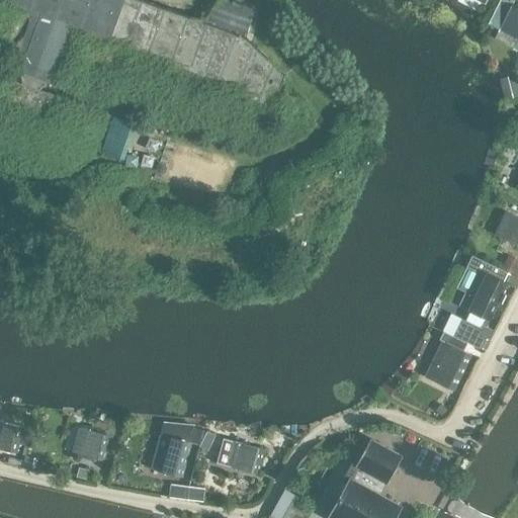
[(20,75),(21,85),(2,79),(0,84),(0,105),(51,123),(60,98),(41,92),(49,84),(54,72),(65,39),(69,27),(246,92),(243,100),(271,111),(276,98),(294,104),(299,109),(303,115),(301,121),(305,122),(307,117),(307,112),(306,107),(301,102),(296,98),(278,92),(283,77),(250,45),(245,39),(251,15),(250,13),(249,11),(246,9),(222,1),(220,1),(218,1),(216,3),(203,20),(200,24),(197,23),(136,1),(133,0),(0,0),(0,3),(41,18),(37,29),(25,61),(0,51),(0,56),(23,65),(20,75)]
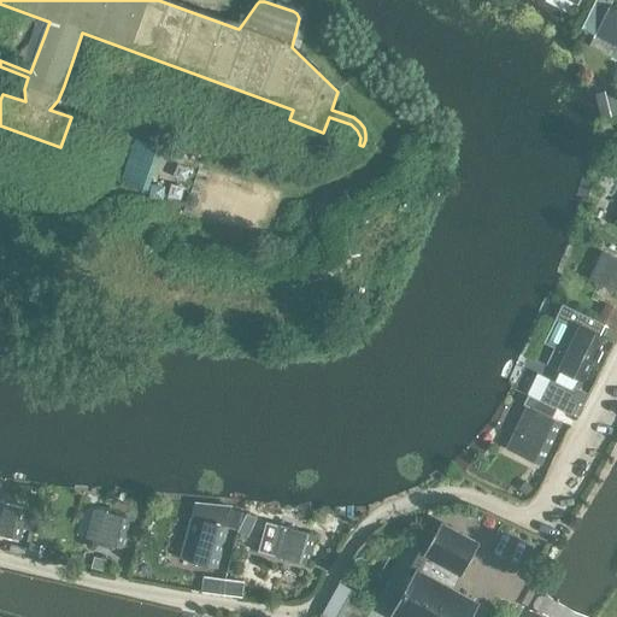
[(259,0),(257,4),(259,1),(262,1),(264,1),(293,11),(297,13),(298,16),(299,18),(292,47),(298,53),(306,23),(307,17),(307,15),(307,13),(306,12),(305,11),(304,10),(303,10),(276,0),(259,0)]
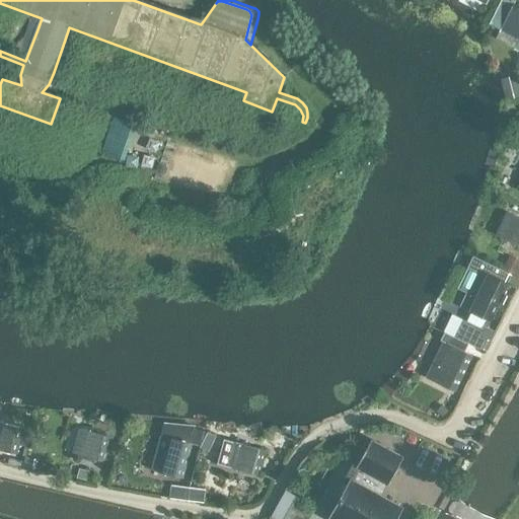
[(518,3),(515,2),(501,30),(518,40),(518,3)]
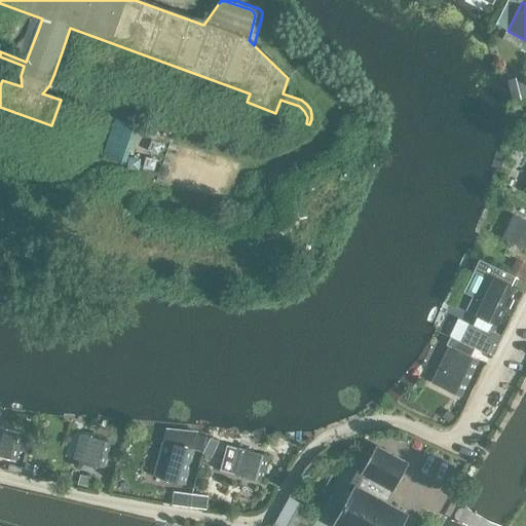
[(525,81),(524,76),(509,80),(514,101),(525,98),(525,81)]
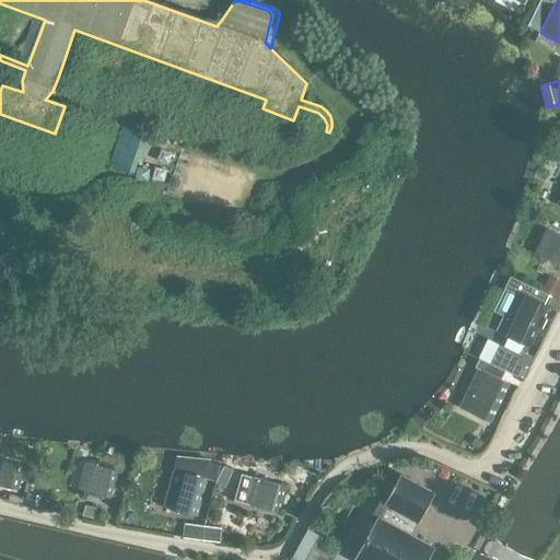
[(141,135),(123,129),(111,166),(129,173),(141,135)]
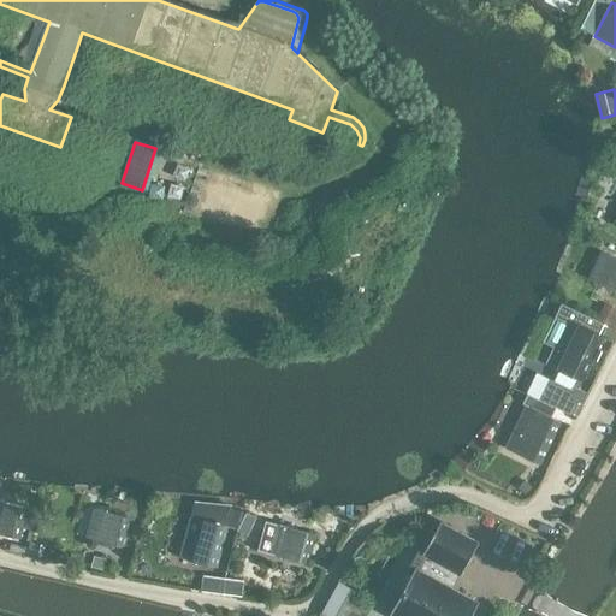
[(615,258),(605,253),(591,280),(615,292),(615,258)]
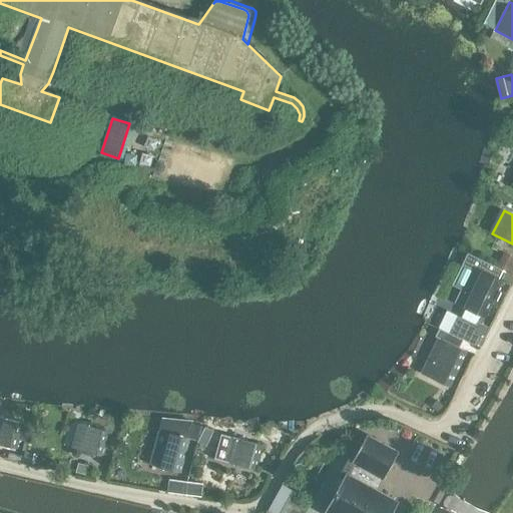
[(455,303),(484,317),(501,281),(497,279),(501,270),(467,253),(453,285),(462,289),(455,303)]
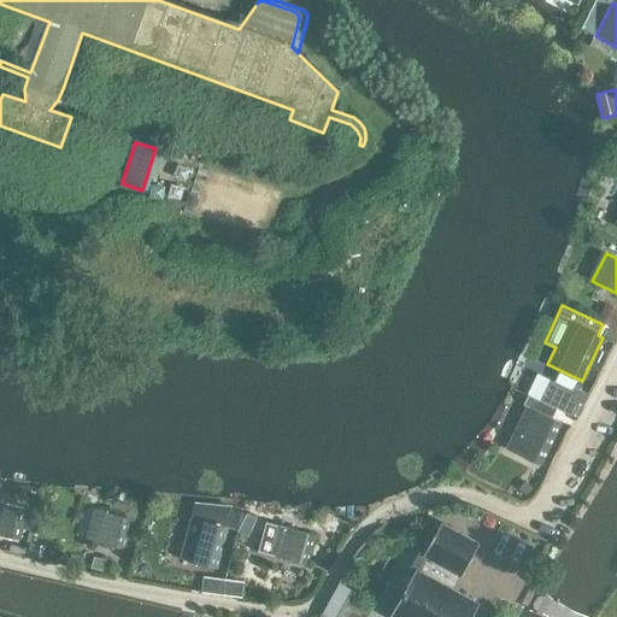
[(616,310),(606,305),(599,321),(616,329),(616,328),(616,310)]
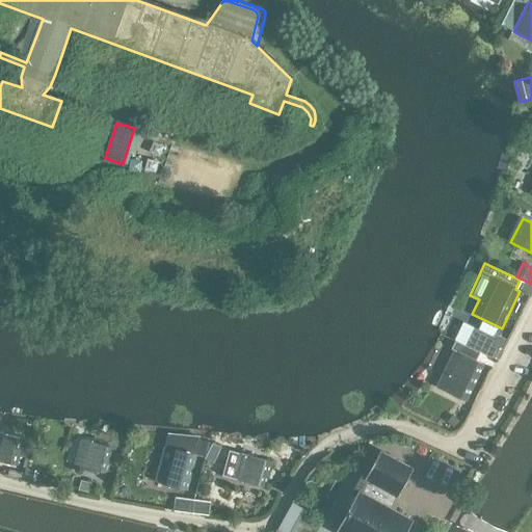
[(484,365),(470,357),(474,349),(454,340),(450,348),(454,349),(443,373),(453,378),(447,392),(467,401),(484,365)]
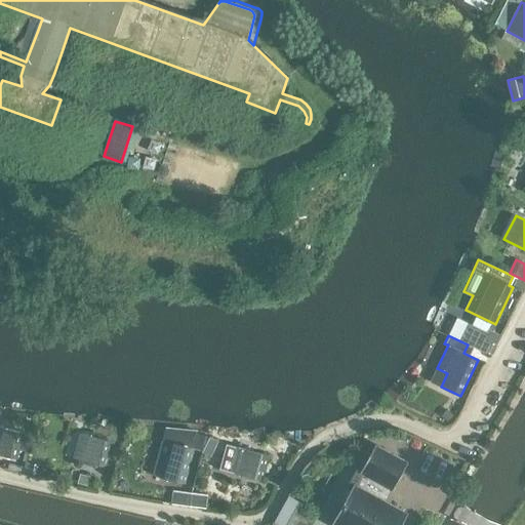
[(488,353),(492,346),(493,342),(482,336),(476,347),(488,353)]
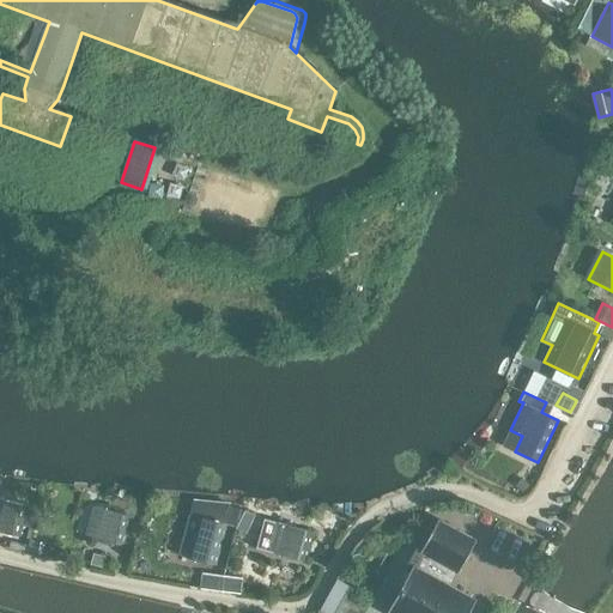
[(522,478),(515,486),(523,492),(530,485),(522,478)]
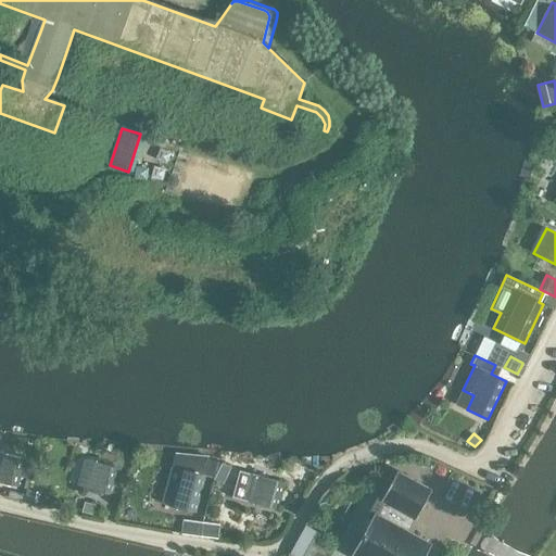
[(0,481),(20,487),(23,477),(34,480),(38,463),(27,459),(0,452),(0,481)]
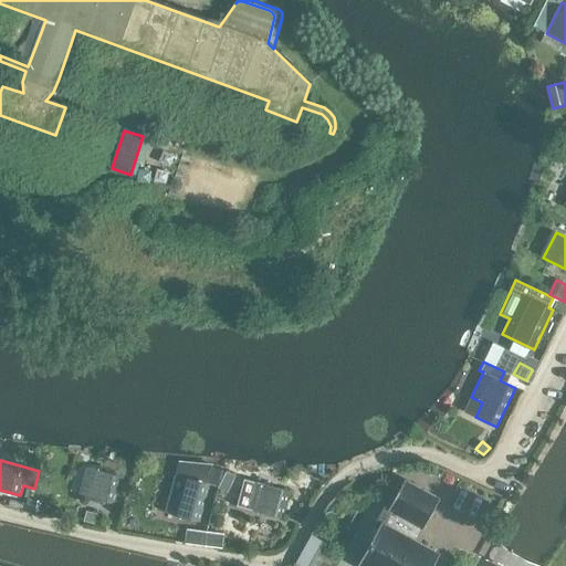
[(122,477),(91,469),(84,496),(114,504),(122,477)]
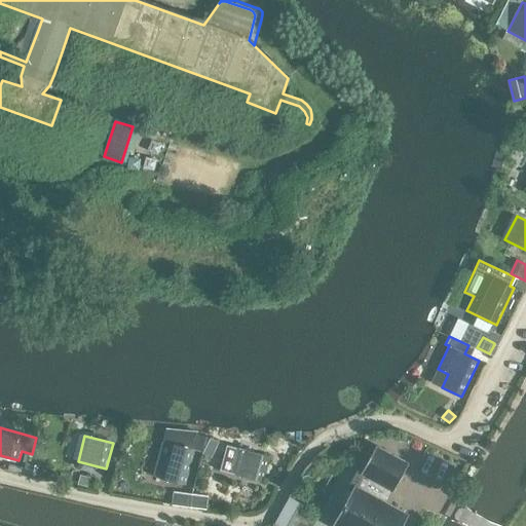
[(211,439),(203,454),(212,458),(219,443),(211,439)]
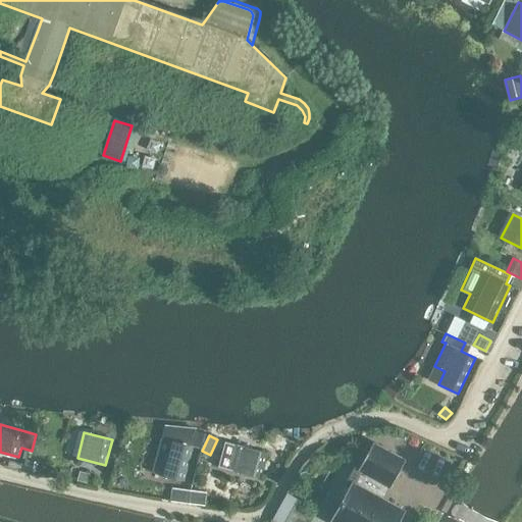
[(194,447),(162,438),(153,473),(185,481),(194,447)]
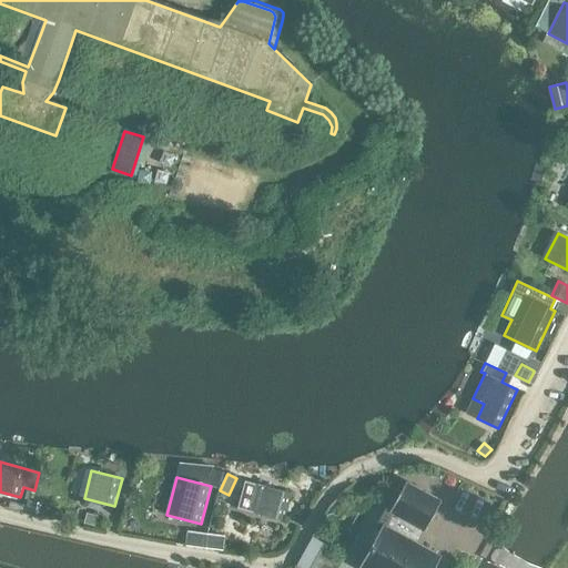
[(292,494),(257,484),(244,480),(236,508),(284,520),(292,494)]
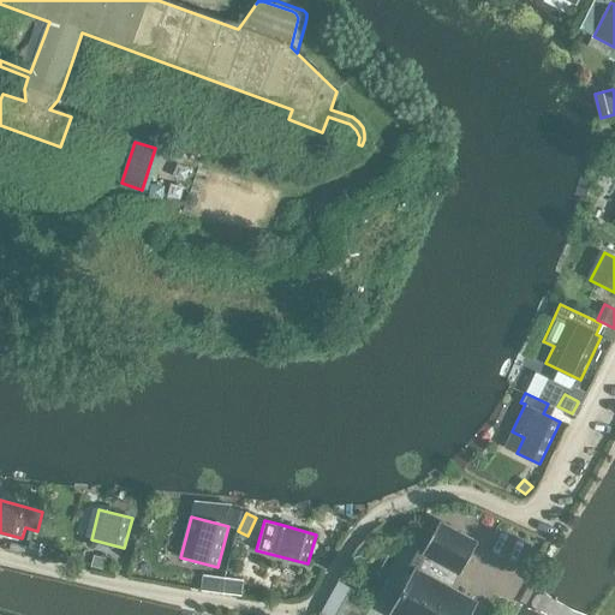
[(471,614),(478,603),(452,589),(459,574),(460,574),(478,543),(440,523),(423,554),(429,557),(422,572),(415,568),(411,575),(406,573),(398,589),(402,592),(389,614),(471,614)]
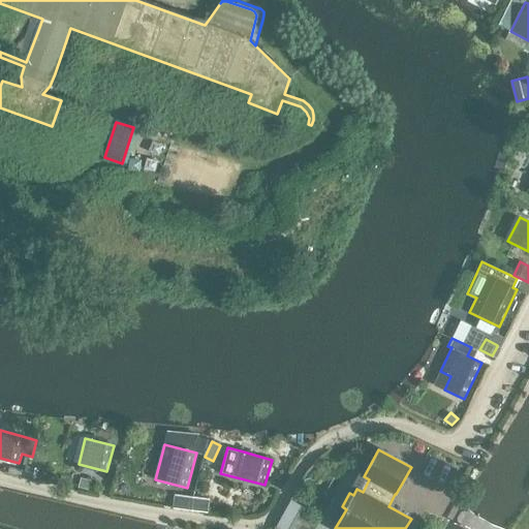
[(27,465),(24,475),(36,478),(39,469),(27,465)]
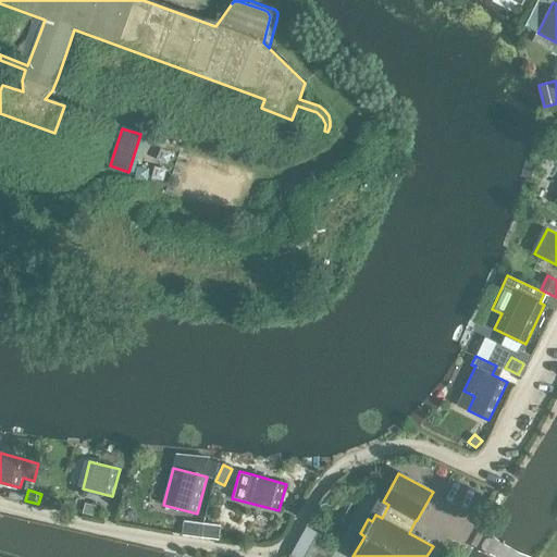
[(184,521),(183,535),(201,537),(202,523),(184,521)]
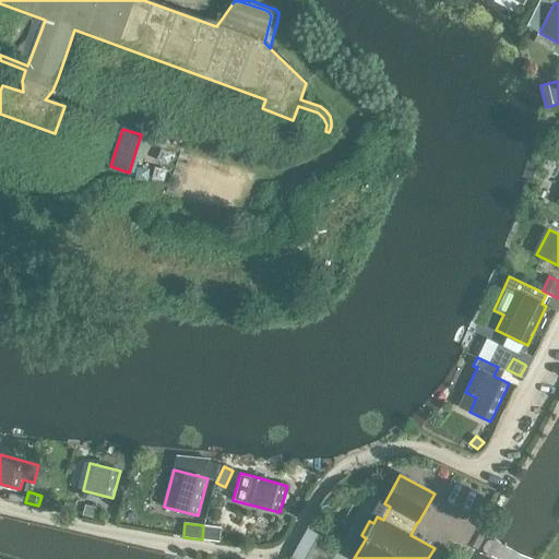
[(203,525),(202,539),(219,542),(222,527),(203,525)]
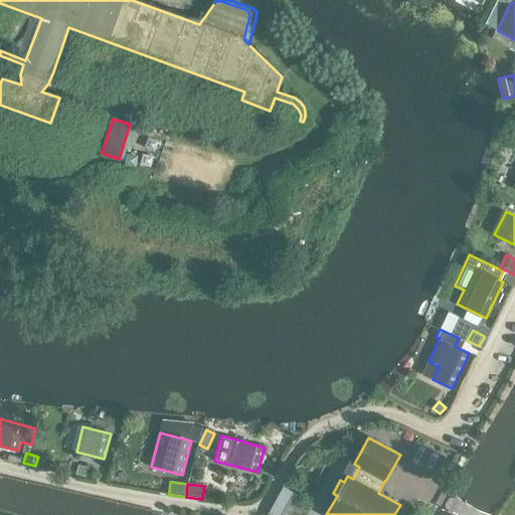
[(286,486),(274,510),(282,513),(293,489),(286,486)]
